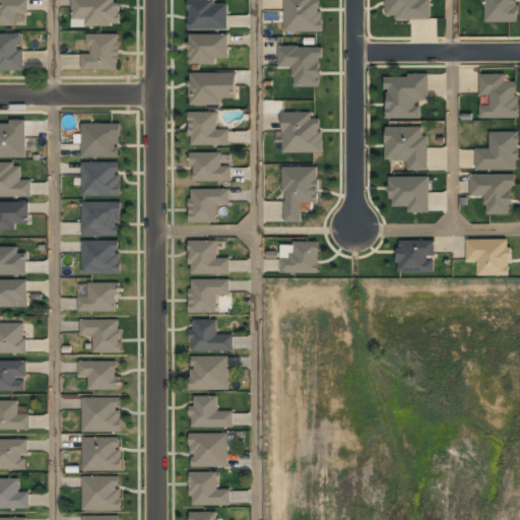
[(0,0),(0,26),(18,26),(18,14),(28,14),(28,0),(0,0)]
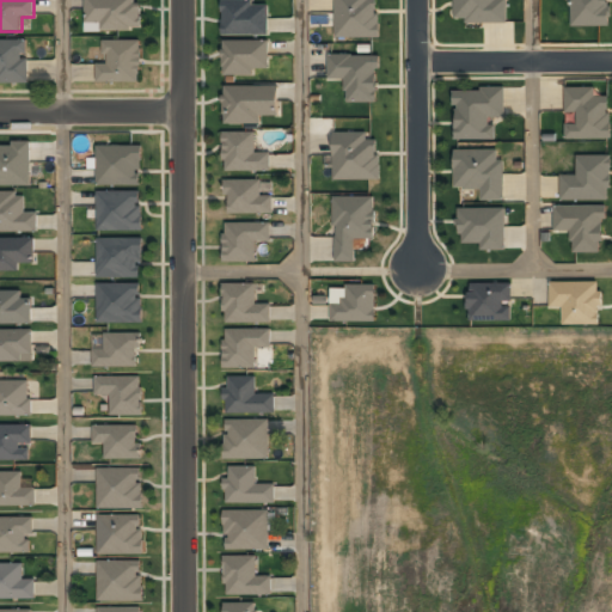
[(85,0),(86,29),(141,29),(141,0),(85,0)]
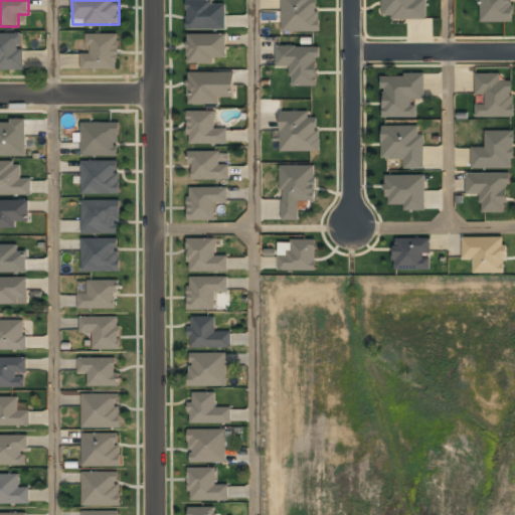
[(282,0),(282,32),(317,32),(317,0),(282,0)]
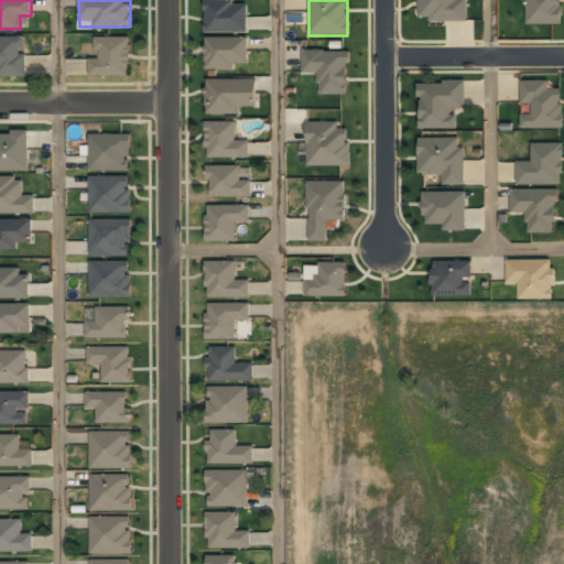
[(418,0),(419,18),(429,18),(429,22),(468,22),(467,0),(418,0)]
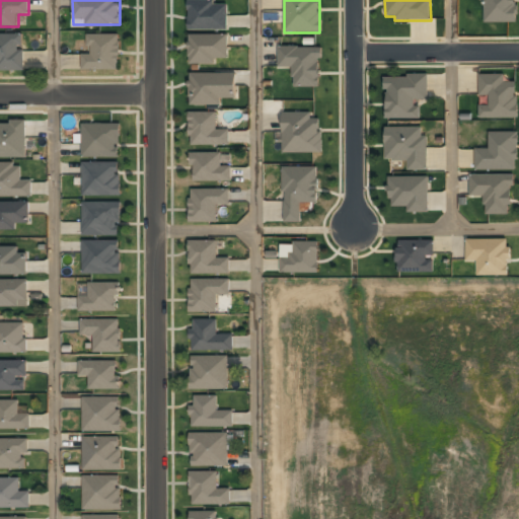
[(485,0),(485,22),(517,23),(517,0),(485,0)]
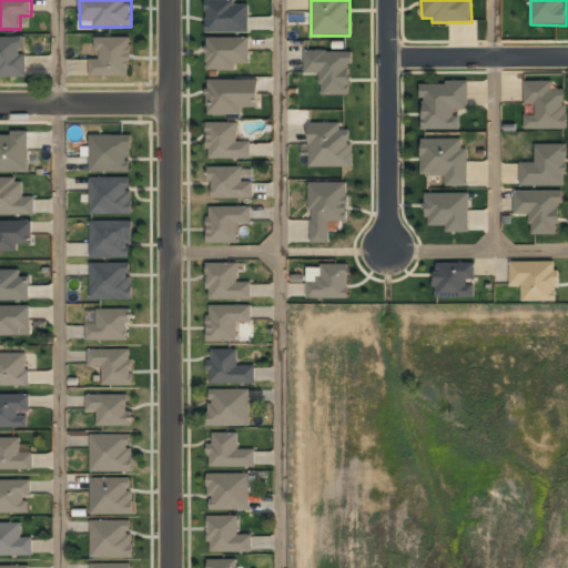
[(206,2),(206,33),(249,33),(249,2),(206,2)]
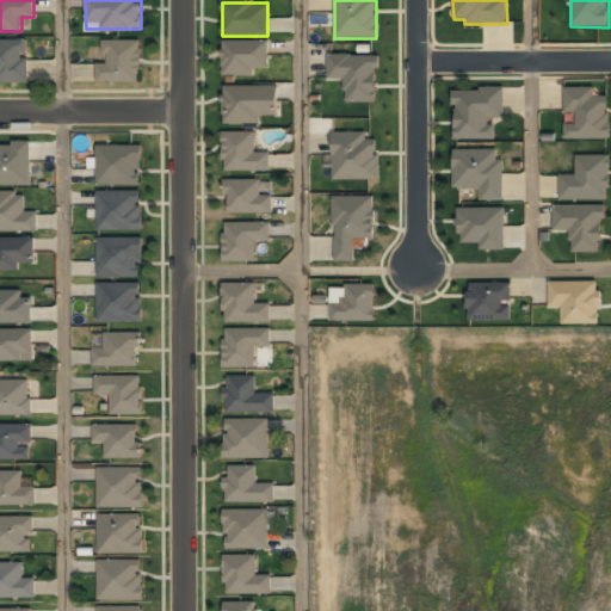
[(0,82),(28,82),(28,42),(0,42),(0,82)]
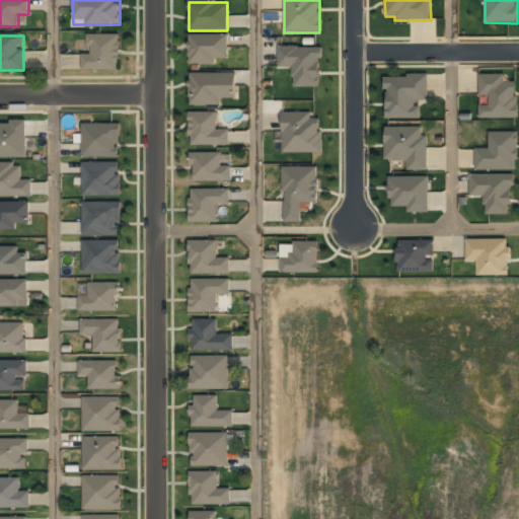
[(87,54),(82,54),(82,69),(119,69),(119,35),(87,35),(87,54)]
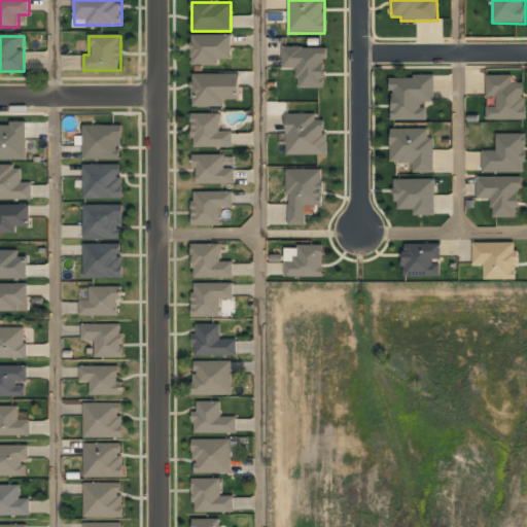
[(231,65),(231,36),(191,36),(191,65),(231,65)]
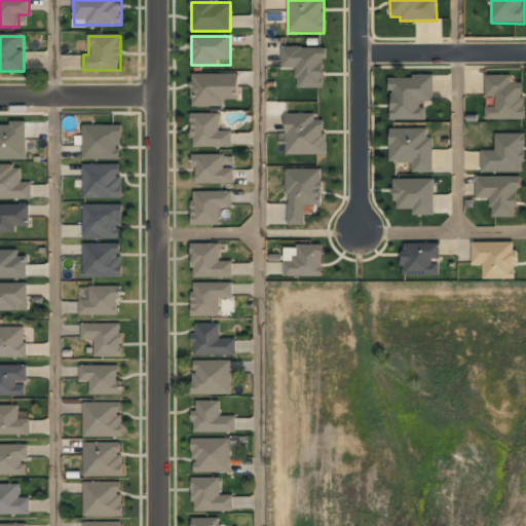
[(326,48),(283,47),(283,68),(298,69),(297,87),(325,88),(326,48)]
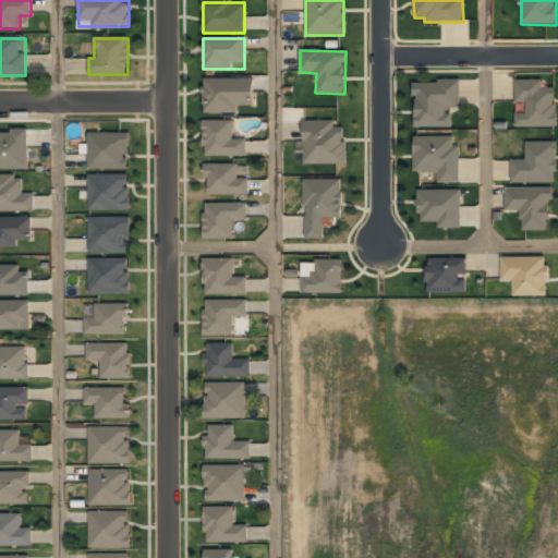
[(557,128),(557,88),(543,88),(543,81),(516,80),(516,102),(526,102),(526,113),(516,113),(516,126),(557,128)]
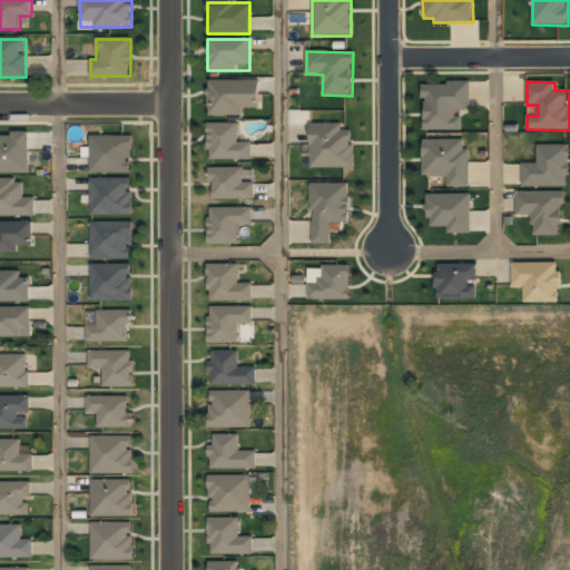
[(243,107),(257,107),(257,82),(209,82),(209,116),(243,116),(243,107)]
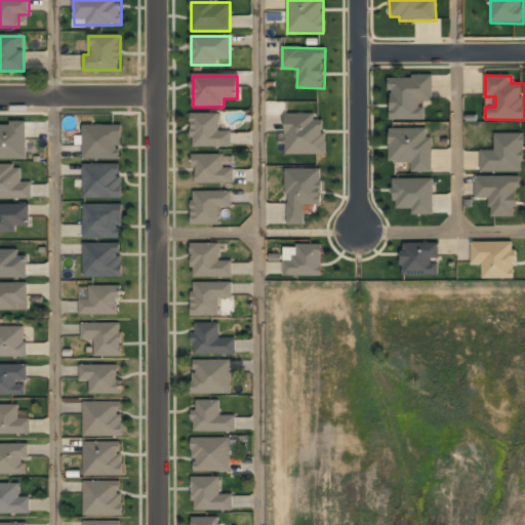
[(391,120),(421,120),(421,99),(432,99),(432,78),(391,79),(391,120)]
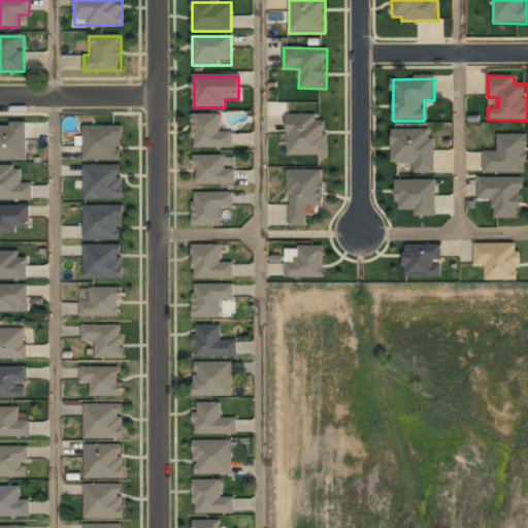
[(318,114),(288,114),(289,156),(328,156),(327,121),(318,121),(318,114)]
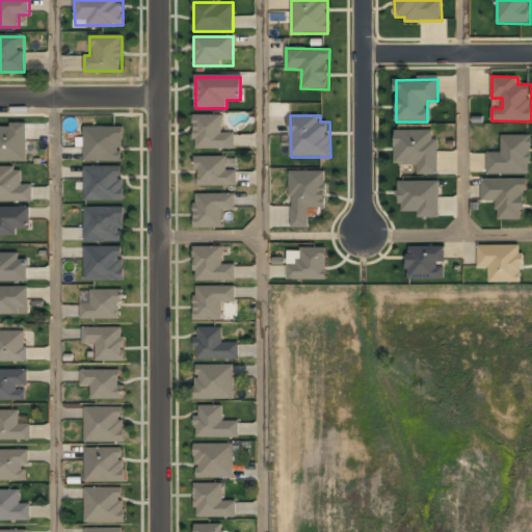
[(193,116),(193,149),(234,149),(234,133),(221,133),(221,116),(193,116)]
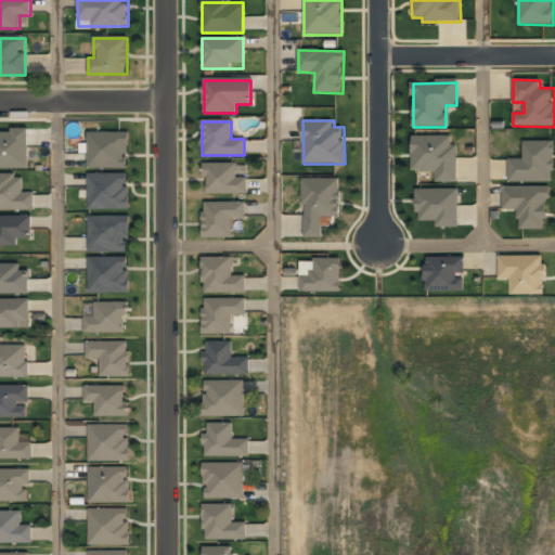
[(0,128),(0,167),(28,167),(28,128),(0,128)]
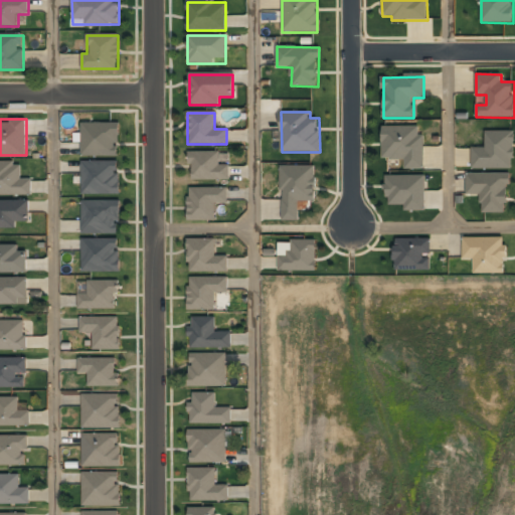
[(120,123),(81,123),(81,156),(120,156),(120,123)]
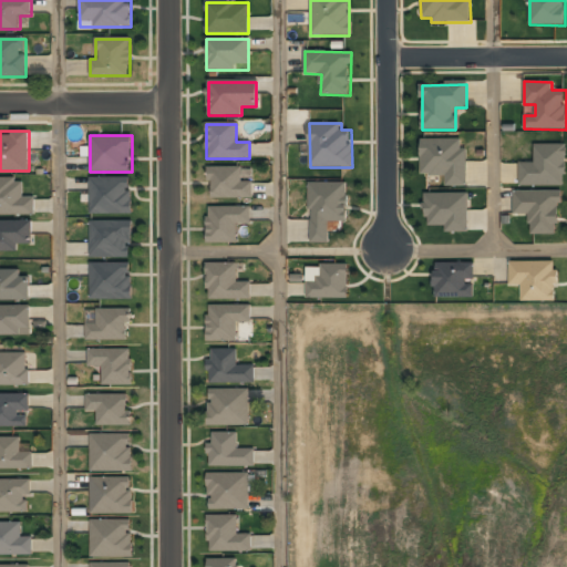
[(446,186),(462,186),(463,142),(423,141),(422,175),(446,176),(446,186)]
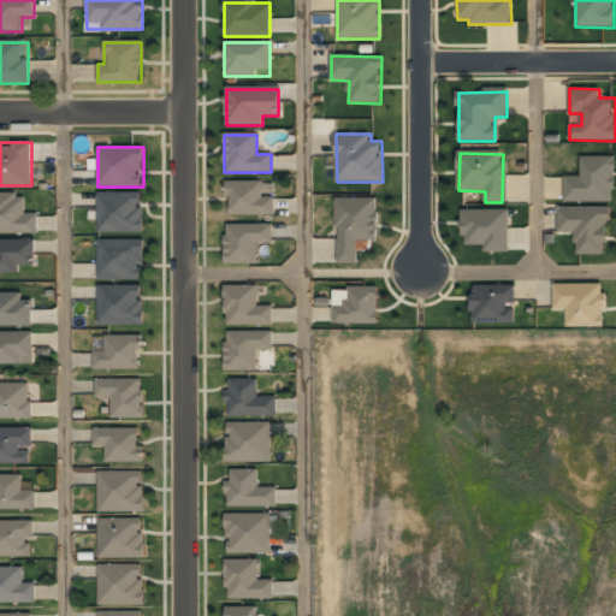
[(615,202),(615,158),(581,157),(581,177),(564,176),(564,202),(615,202)]
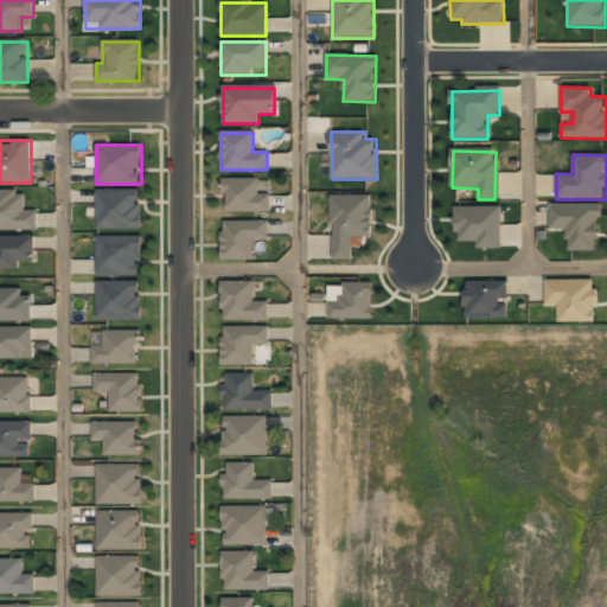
[(270,213),(270,196),(259,196),(260,180),(225,180),(224,212),(270,213)]
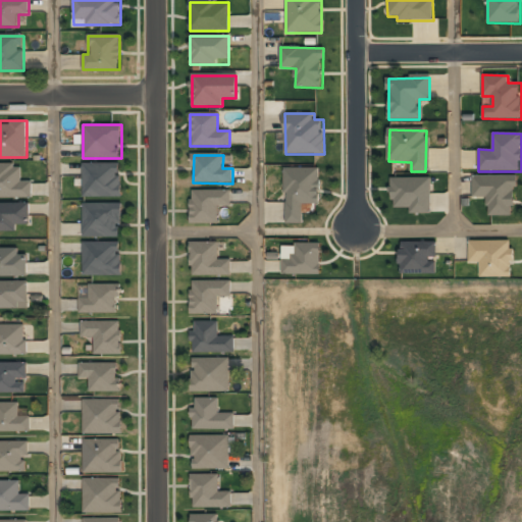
[(0,198),(33,198),(33,181),(21,181),(21,163),(0,163),(0,198)]
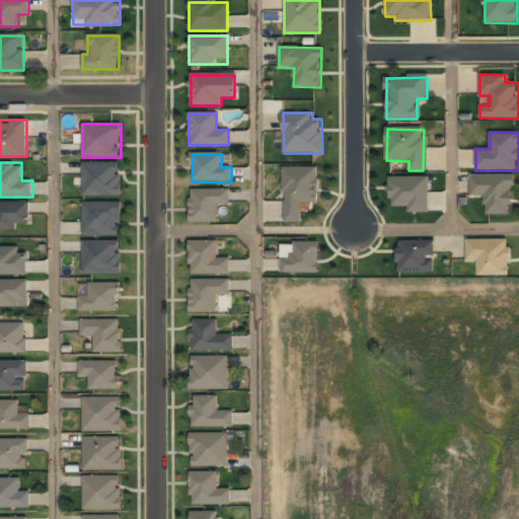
[(121,162),(82,162),(82,195),(121,195),(121,162)]
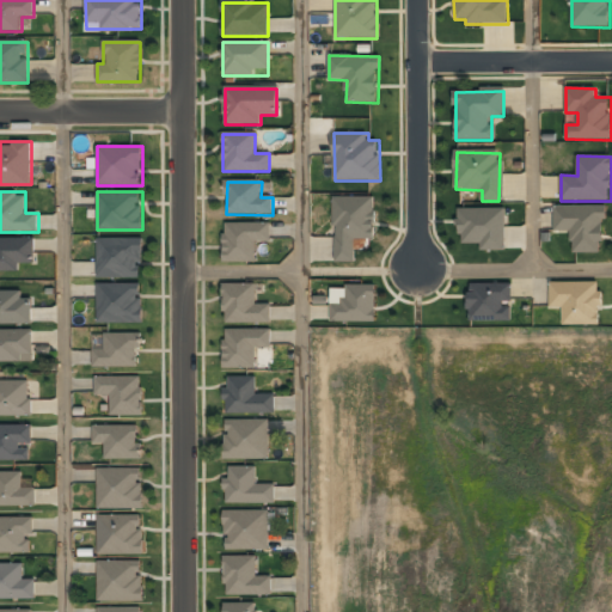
[(356,261),(356,239),(375,239),(375,197),(334,197),(334,261),(356,261)]
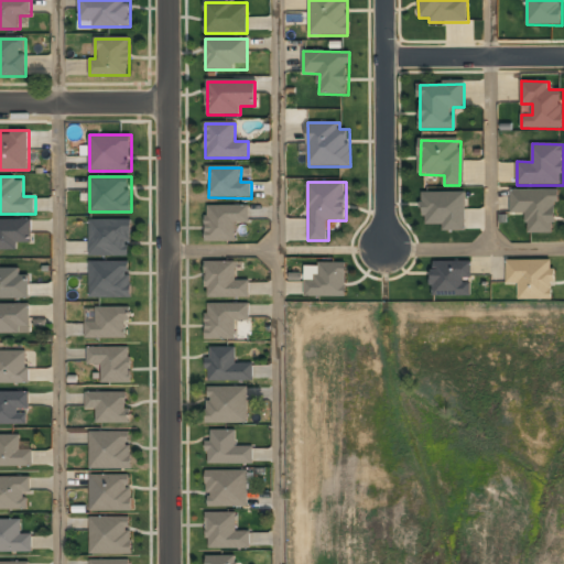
[(512,192),(512,213),(525,213),(525,234),(557,234),(557,192),(512,192)]
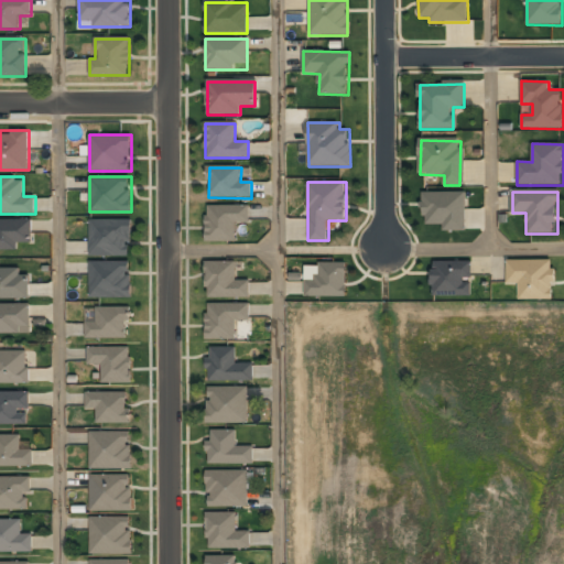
[(466,194),(422,194),(422,228),(466,228),(466,194)]
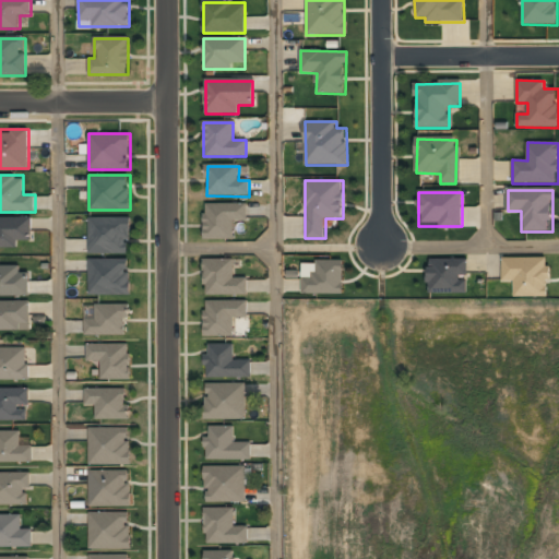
[(247,222),(247,204),(204,204),(204,240),(234,240),(234,222),(247,222)]
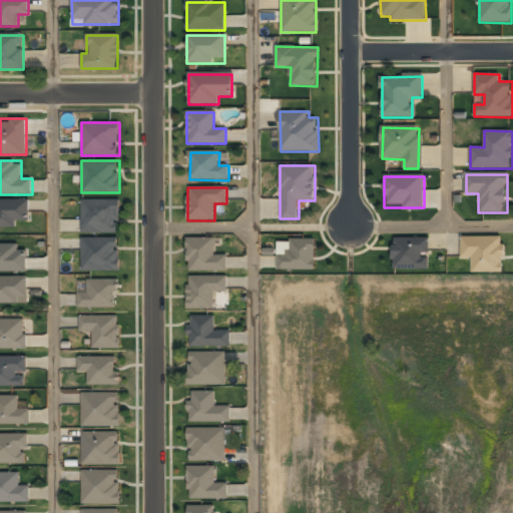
[(119,199),(81,199),(81,232),(119,232),(119,199)]
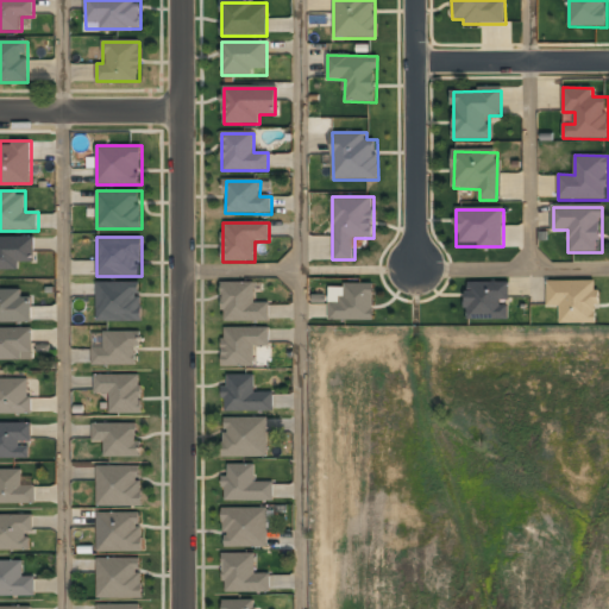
[(0,270),(22,270),(22,262),(35,262),(35,238),(0,238),(0,270)]
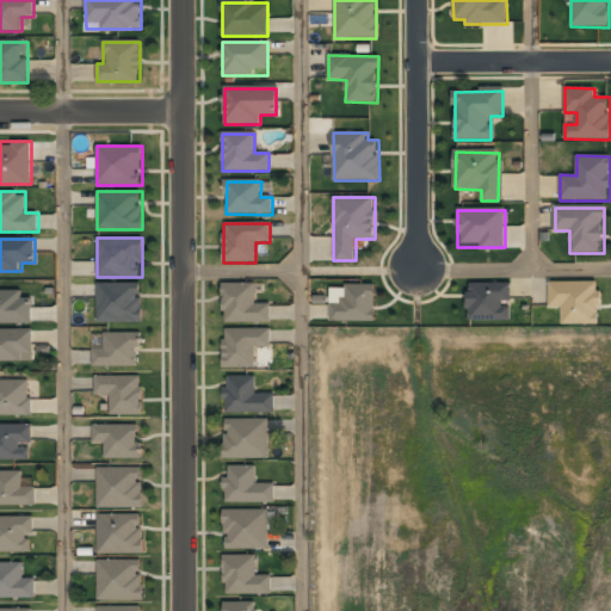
[(562,309),(562,325),(602,325),(602,282),(549,282),(549,309),(562,309)]
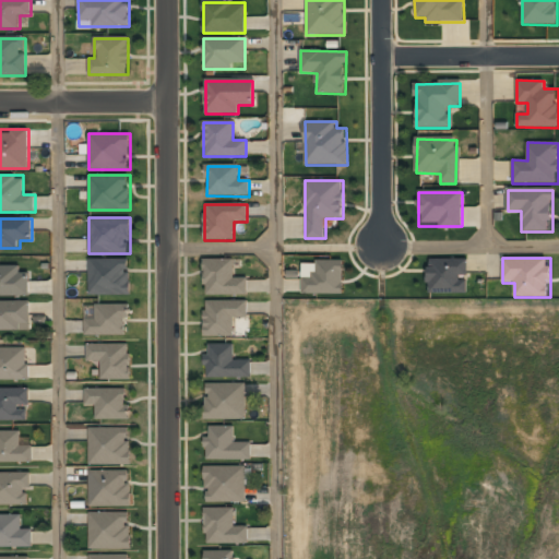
[(90,259),(90,294),(130,294),(130,259),(90,259)]
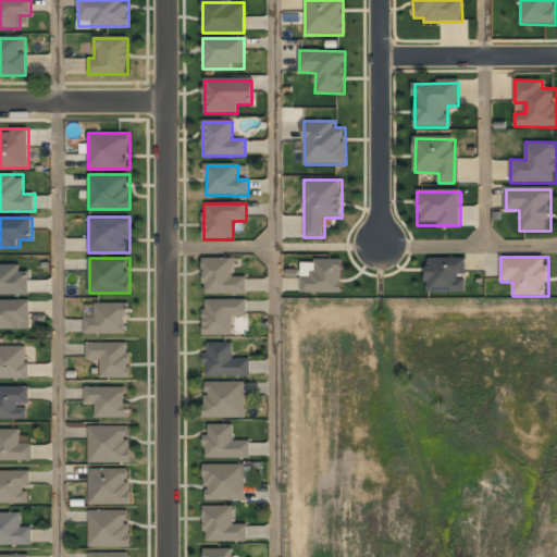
[(301,293),(343,293),(343,258),(312,258),(312,270),(301,270),(301,293)]
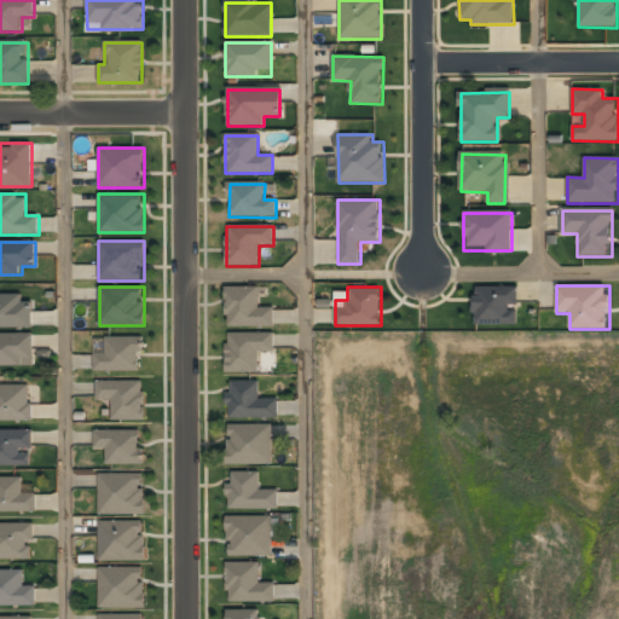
[(226,327),(273,327),(273,308),(260,308),(260,288),(226,288),(226,327)]
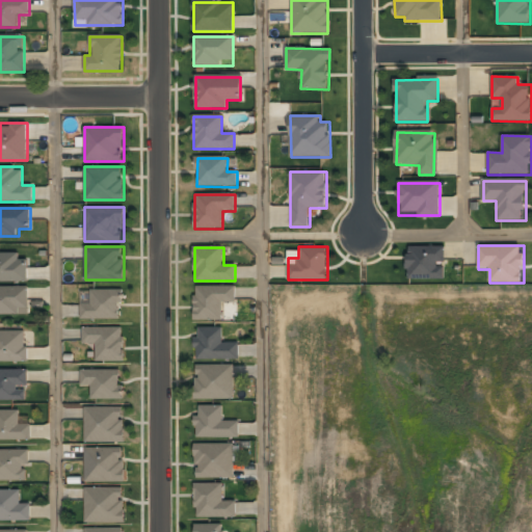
[(446,280),(446,247),(406,247),(406,280),(446,280)]
